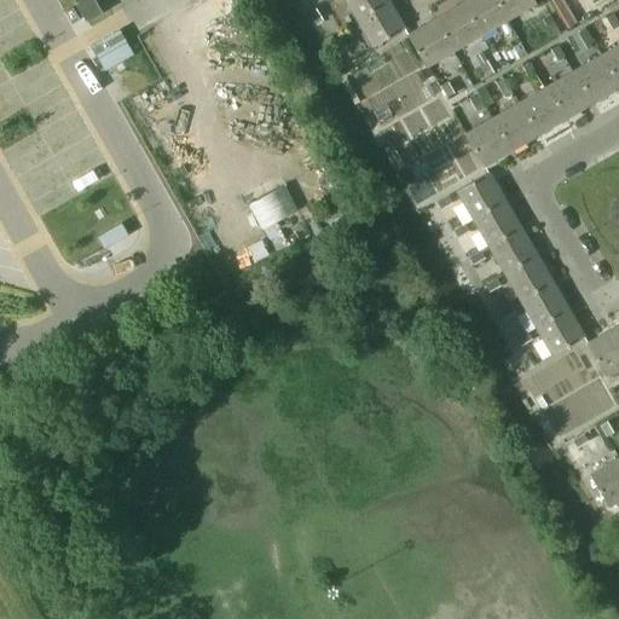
[(94,0),(77,0),(75,3),(86,22),(102,12),(94,0)]
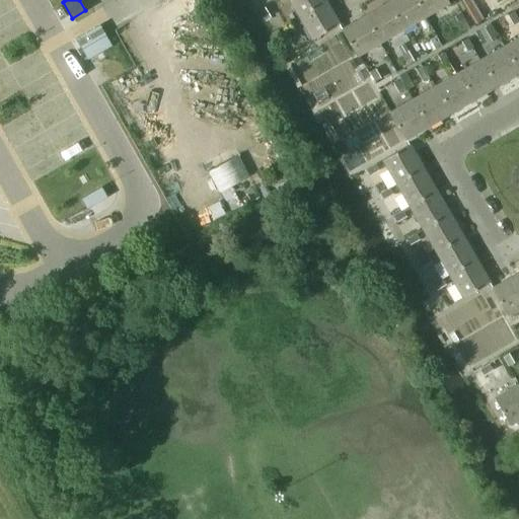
[(289,0),(298,16),(325,1),(324,0),(289,0)]
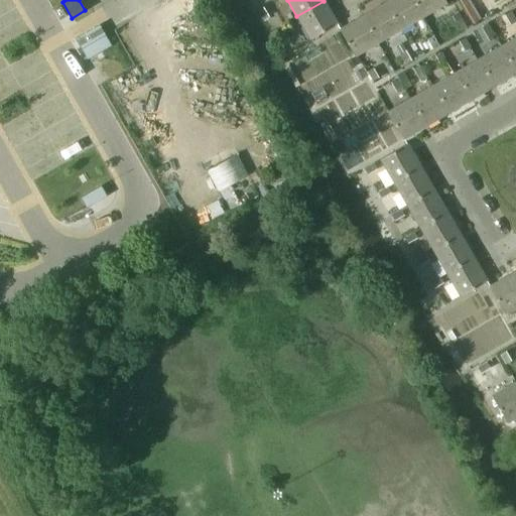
[(413,0),(390,0),(385,3),(400,30),(423,17),(413,0)]
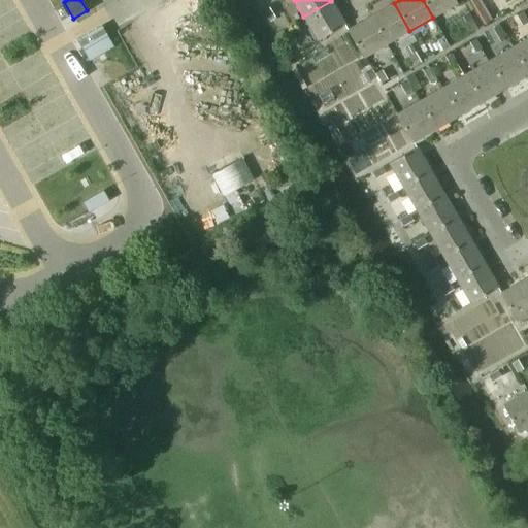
[(454,0),(423,0),(433,18),(456,4),(454,0)]
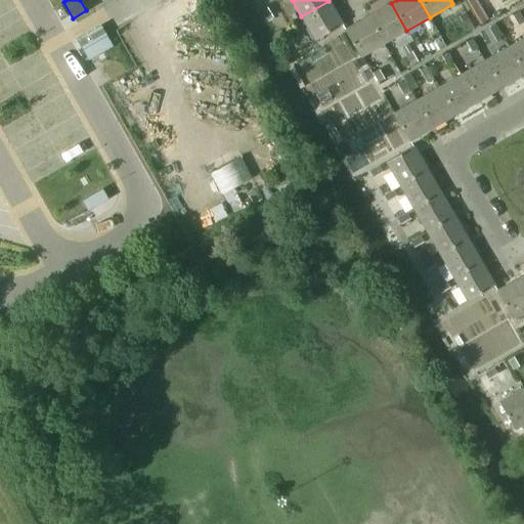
[(466,0),(480,25),(488,19),(482,9),(481,9),(476,0),(466,0)]
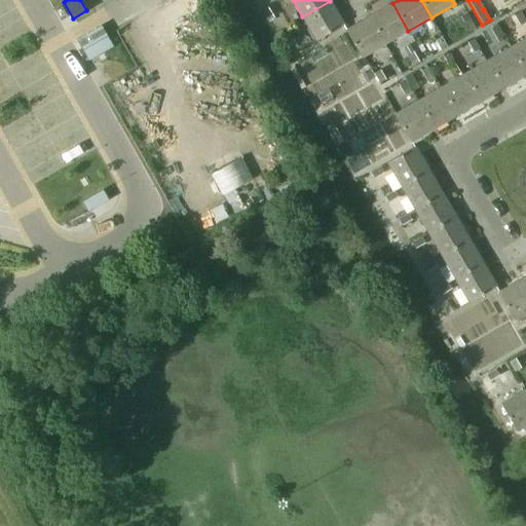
[(330,1),(302,16),(316,40),(343,24),(330,1)]
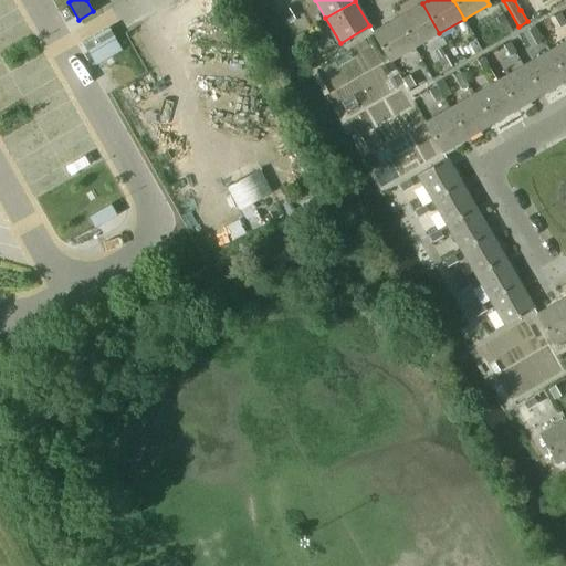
[(422,3),(397,19),(413,48),(439,33),(422,3)]
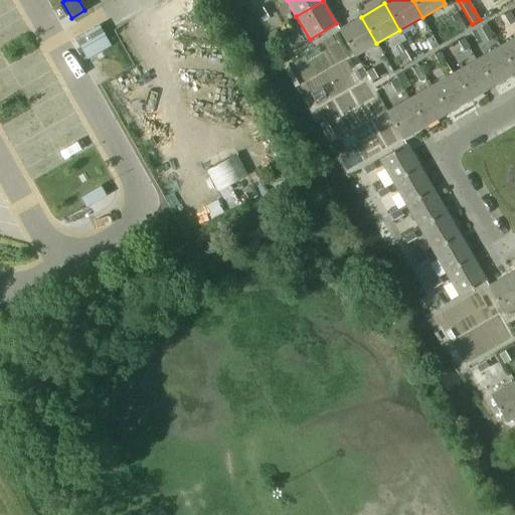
[(255,11),(262,20),(264,19),(268,16),(262,7),(255,11)]
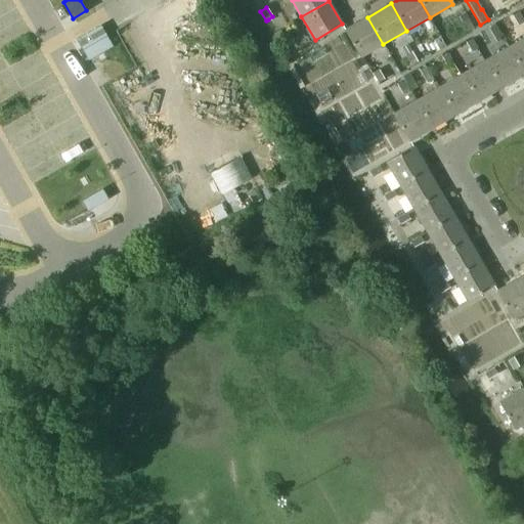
[(61,8),(54,11),(60,23),(67,18),(64,14),(61,8)]
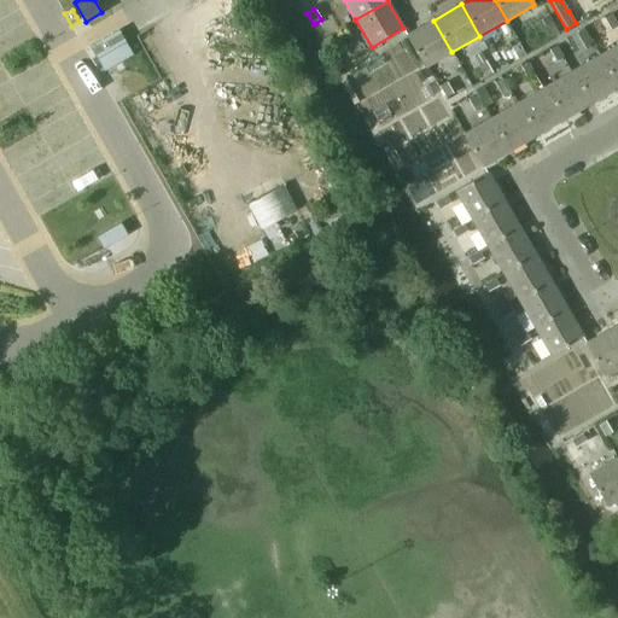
[(610,31),(617,25),(617,24),(612,15),(604,19),(610,31)]
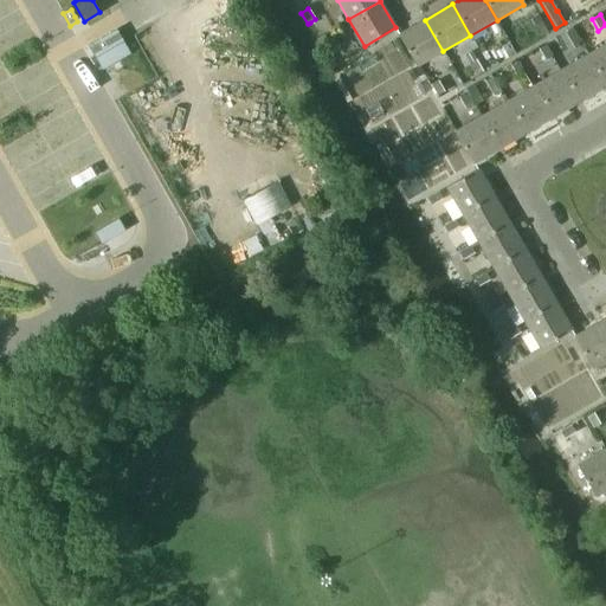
[(530,19),(540,37),(547,32),(537,15),(530,19)]
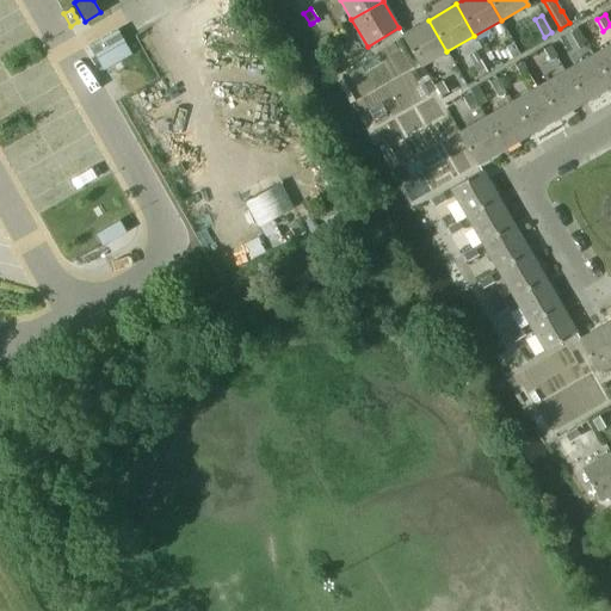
[(446,51),(429,20),(403,35),(401,36),(402,37),(420,68),(446,51)]
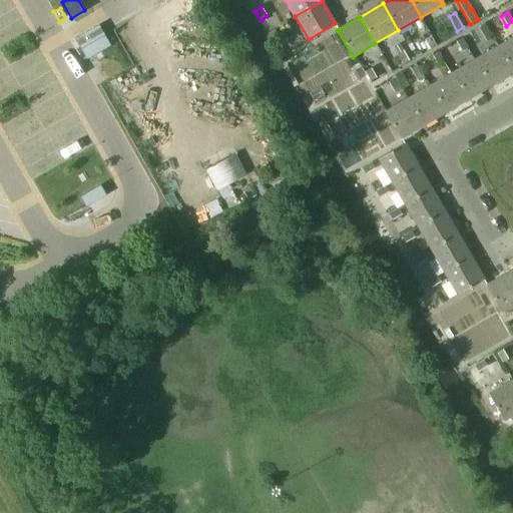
[(98,25),(74,39),(86,59),(110,45),(99,26),(98,25)]
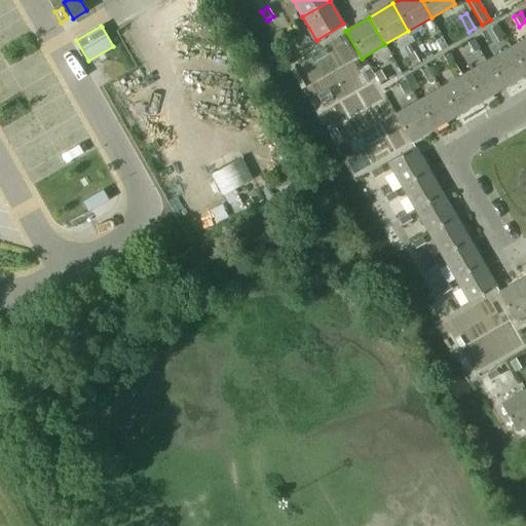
[(490,30),(497,42),(504,38),(496,26),(490,30)]
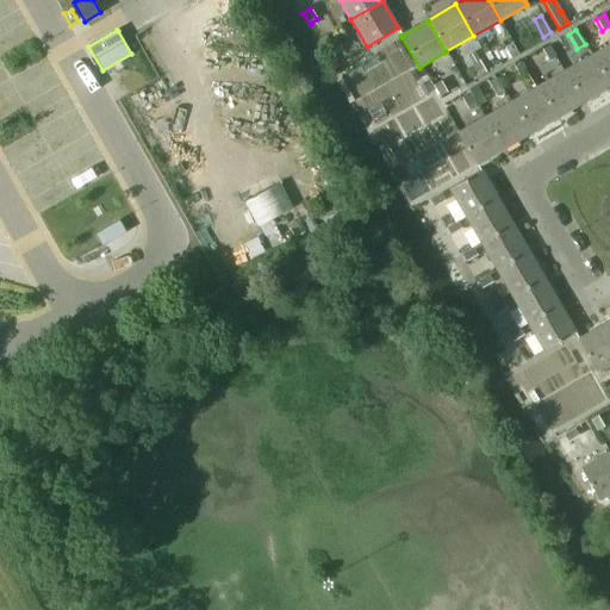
[(319,39),(325,50),(328,49),(332,47),(327,35),(319,39)]
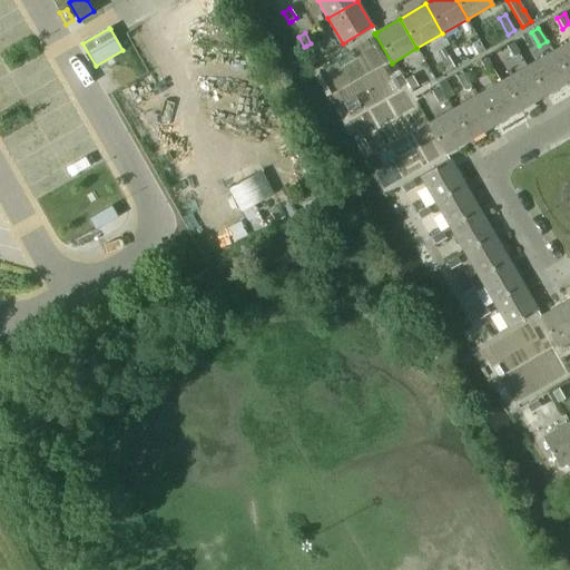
[(479,39),(472,43),(479,55),(485,50),(479,39)]
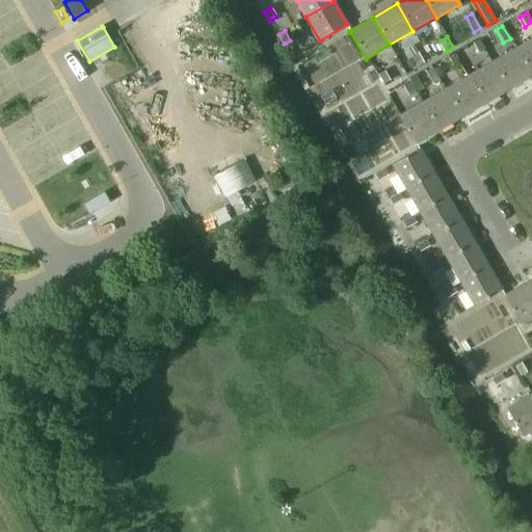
[(531,38),(517,48),(531,74),(531,38)]
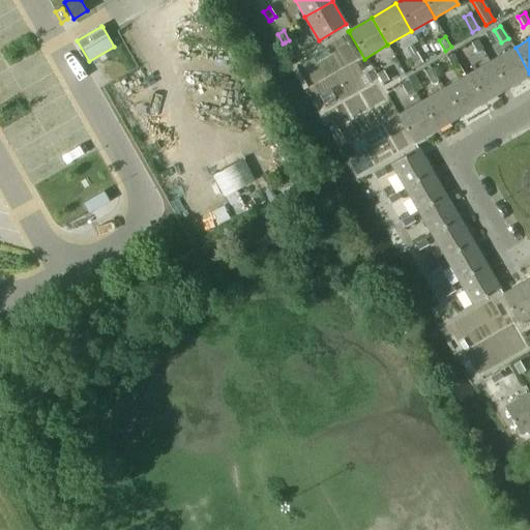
[(471,42),(476,53),(483,49),(477,39),(471,42)]
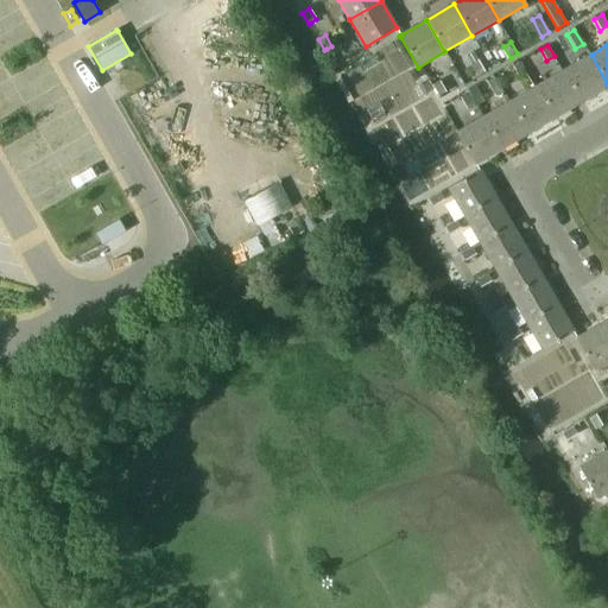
[(472,51),(466,55),(469,61),(475,57),(472,51)]
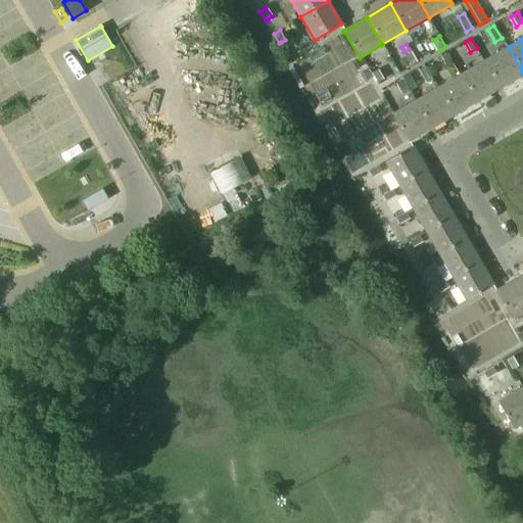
[(308,53),(314,61),(325,54),(320,47),(308,53)]
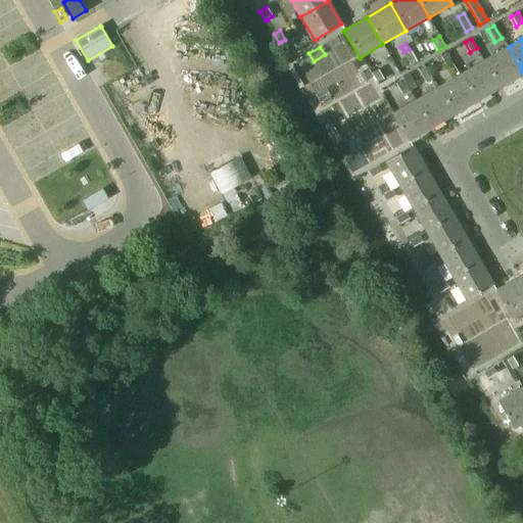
[(522,73),(509,47),(485,60),(501,88),(522,75),(522,73)]
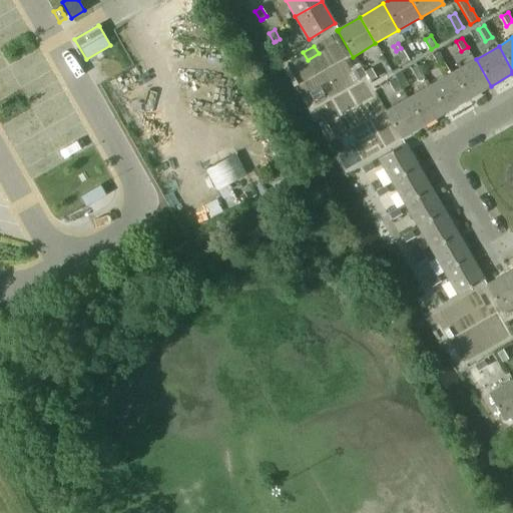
[(397,55),(403,63),(408,60),(401,48),(396,51),(398,54),(397,55)]
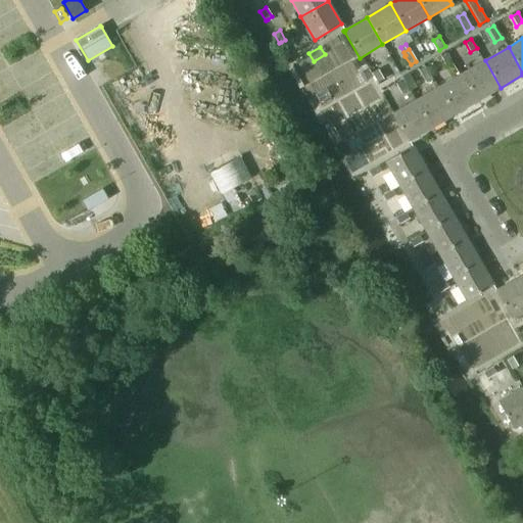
[(440,56),(446,66),(453,62),(447,53),(440,56)]
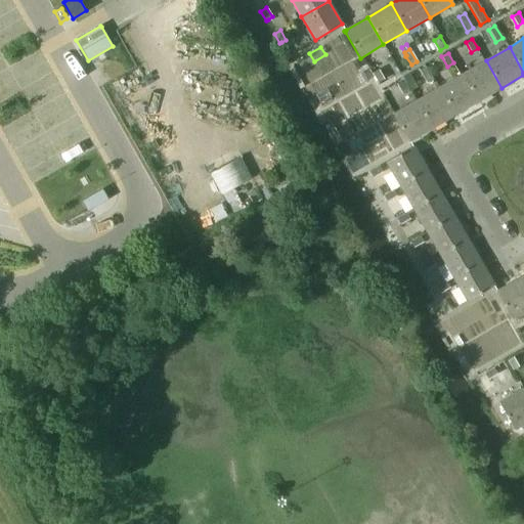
[(486,60),(463,75),(479,101),(501,88),(486,60)]
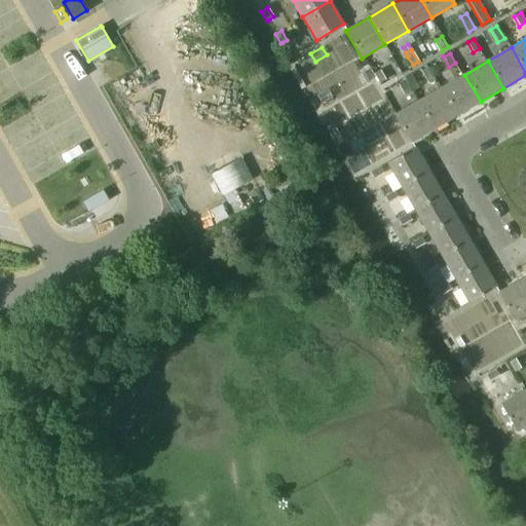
[(420,71),(428,83),(435,79),(427,67),(420,71)]
